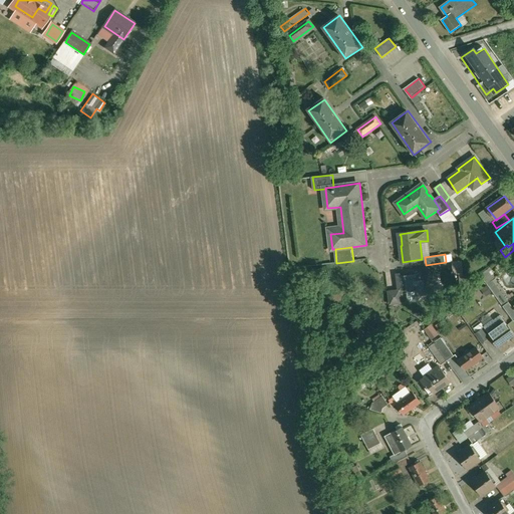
[(463,260),(454,262),(455,273),(464,272),(463,260)]
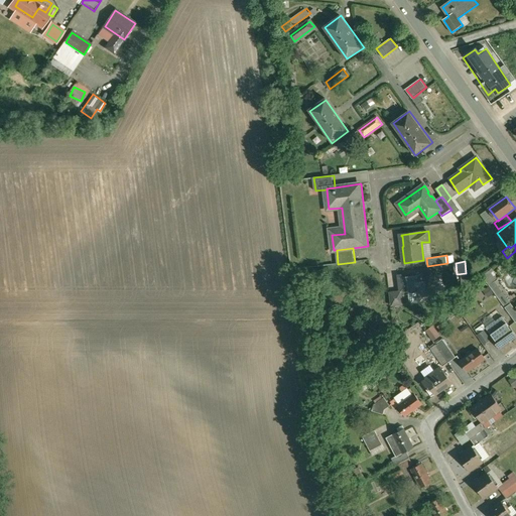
[(433,271),(399,276),(401,291),(401,292),(409,291),(410,301),(412,302),(436,299),(434,285),(438,284),(439,282),(439,276),(437,275),(433,275),(433,271)]
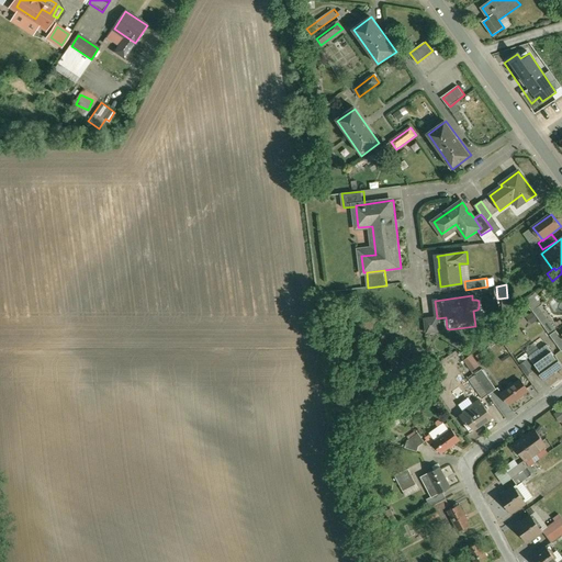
[(557,330),(540,306),(534,311),(550,335),(557,330)]
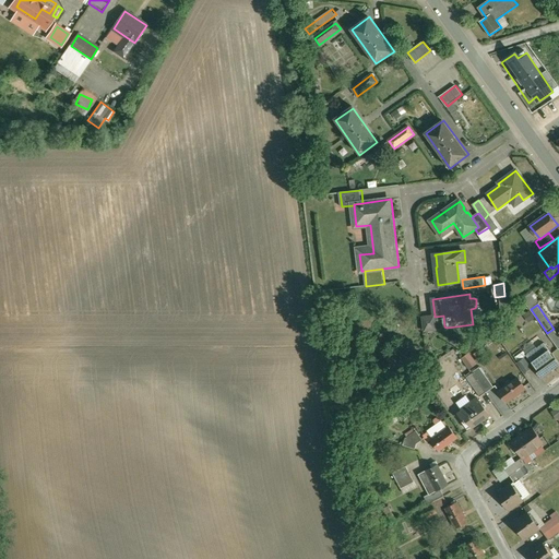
[(435,316),(423,318),(424,331),(437,329),(435,317),(435,316)]
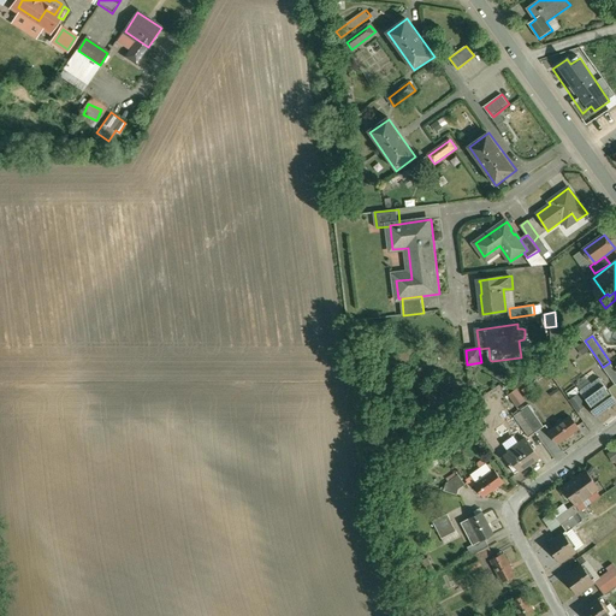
[(615,369),(610,362),(603,367),(615,384),(615,369)]
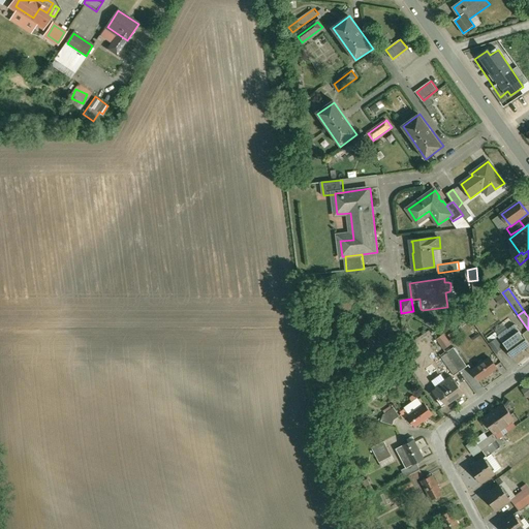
[(523,334),(516,324),(499,336),(506,346),(505,347),(512,358),(528,345),(528,342),(523,334)]
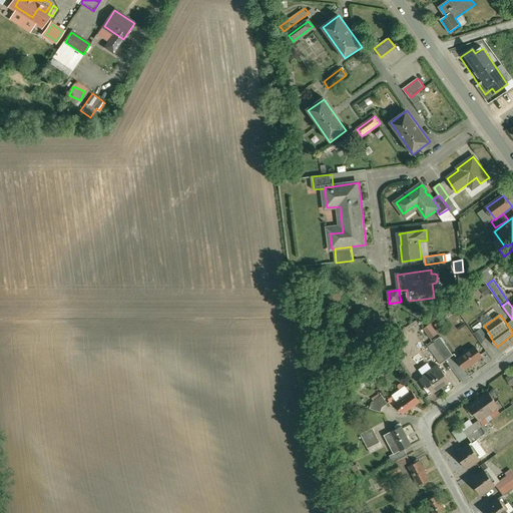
[(441,317),(434,322),(437,327),(444,322),(441,317)]
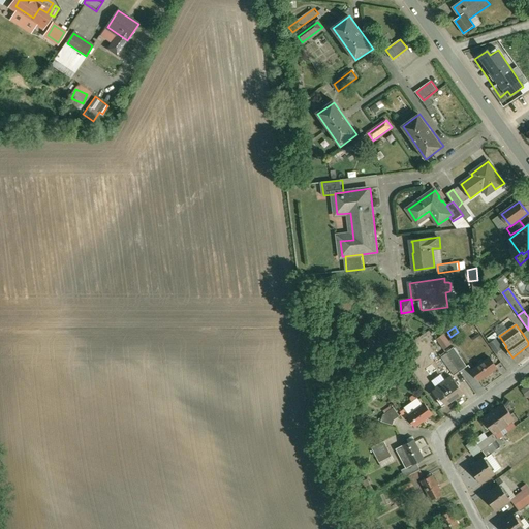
[(450,344),(443,334),(437,338),(444,348),(450,344)]
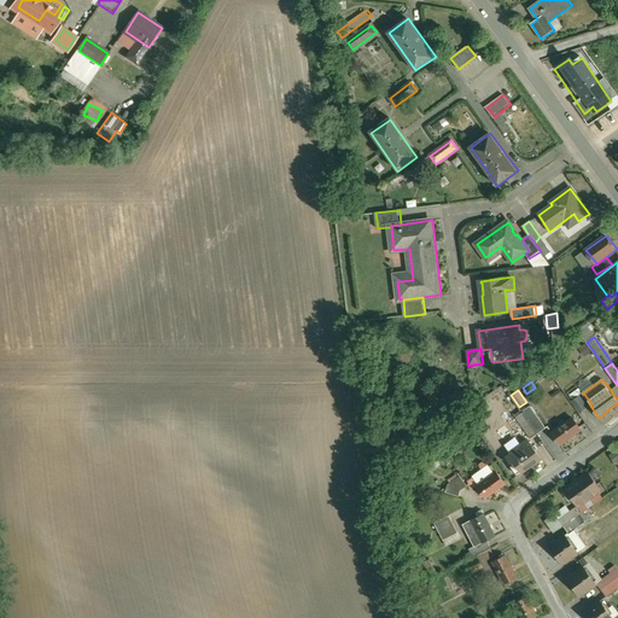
[(587,408),(578,396),(572,401),(581,413),(587,408)]
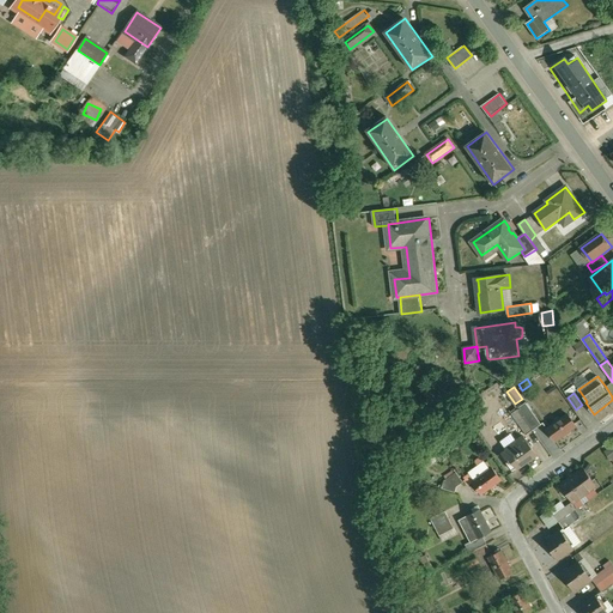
[(542,424),(527,404),(519,410),(525,418),(533,430),(542,424)]
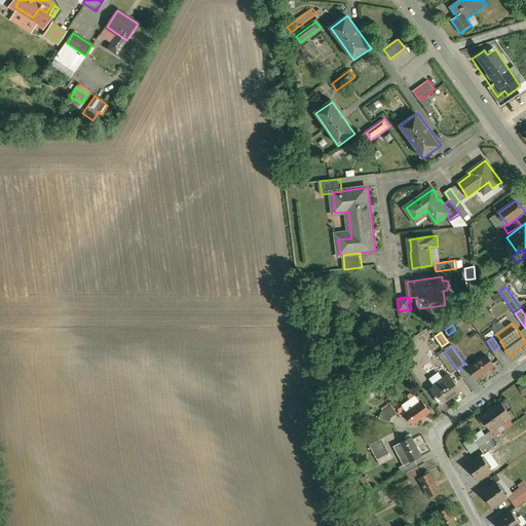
[(445,351),(439,355),(444,363),(450,359),(445,351)]
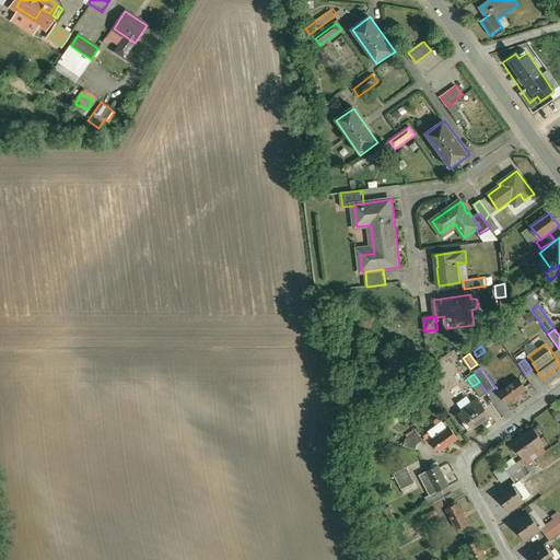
[(520,378),(501,392),(509,403),(527,389),(520,378)]
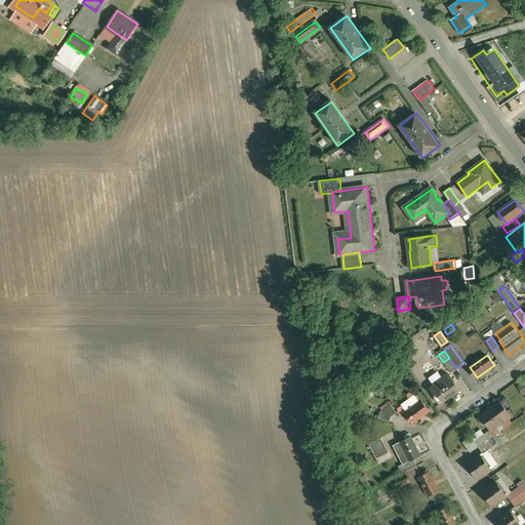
[(456,368),(449,358),(443,362),(451,373),(456,368)]
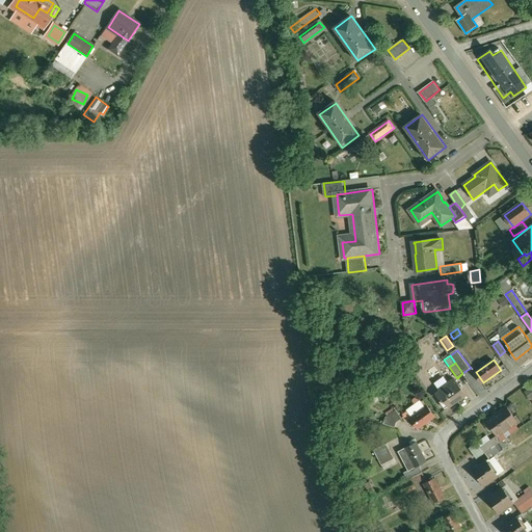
[(454,379),(440,390),(441,392),(436,395),(442,402),(445,400),(449,407),(467,395),(454,379)]
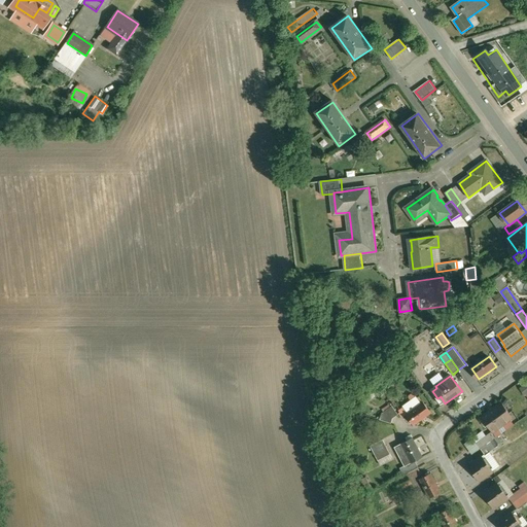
[(424,402),(407,415),(415,425),(432,413),(424,402)]
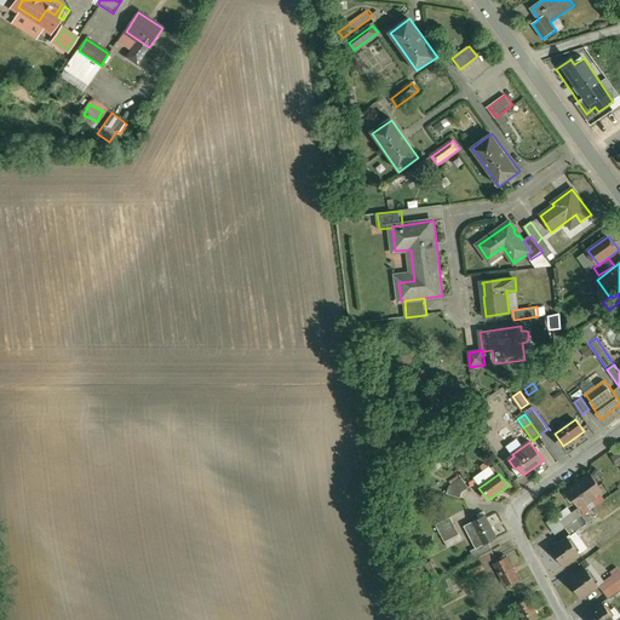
[(591,476),(577,486),(577,484),(568,491),(580,509),(604,492),(591,474),(590,475),(591,476)]
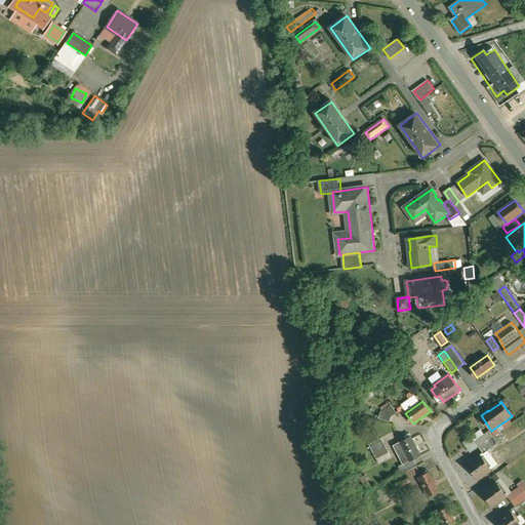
[(380,411),(378,417),(390,421),(391,416),(397,413),(391,404),(380,411)]
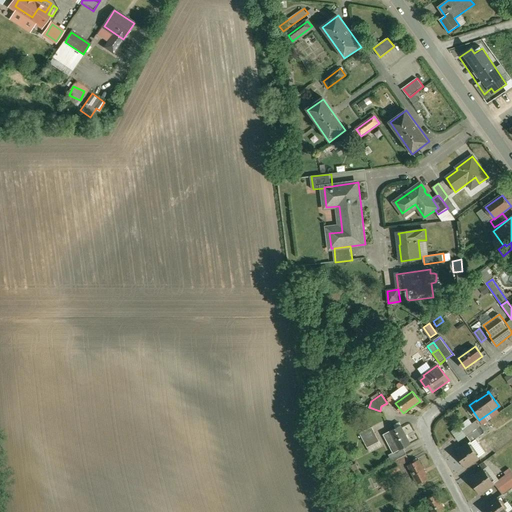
[(476,422),(463,431),(467,436),(480,427),(476,422)]
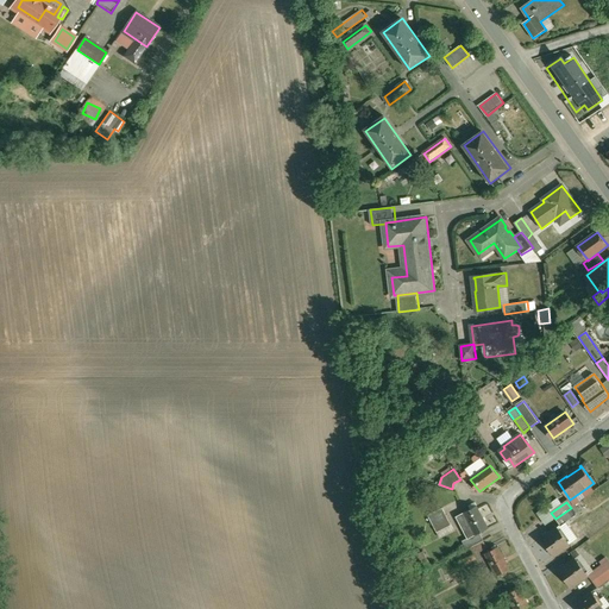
[(477,506),(458,516),(469,538),(477,534),(481,533),(489,528),(477,506)]
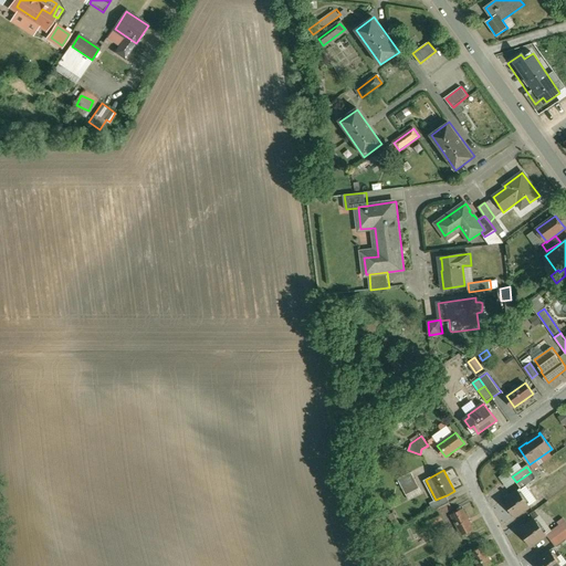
[(413,472),(400,479),(408,493),(421,486),(413,472)]
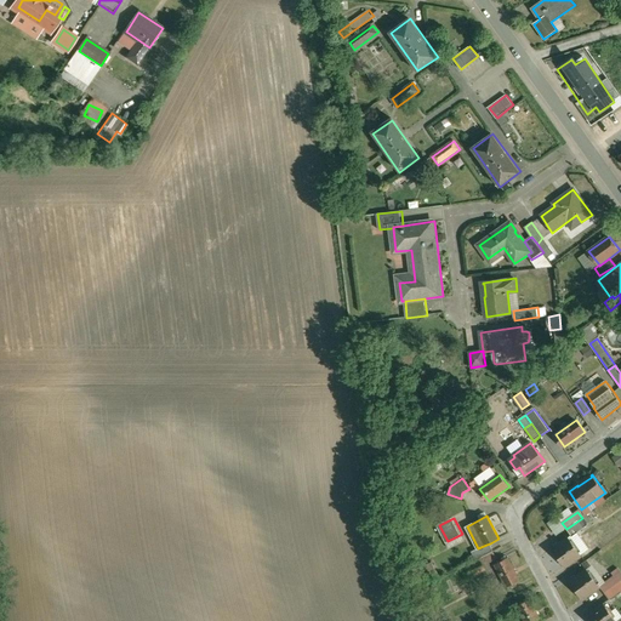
[(582,518),(567,529),(573,537),(587,525),(582,518)]
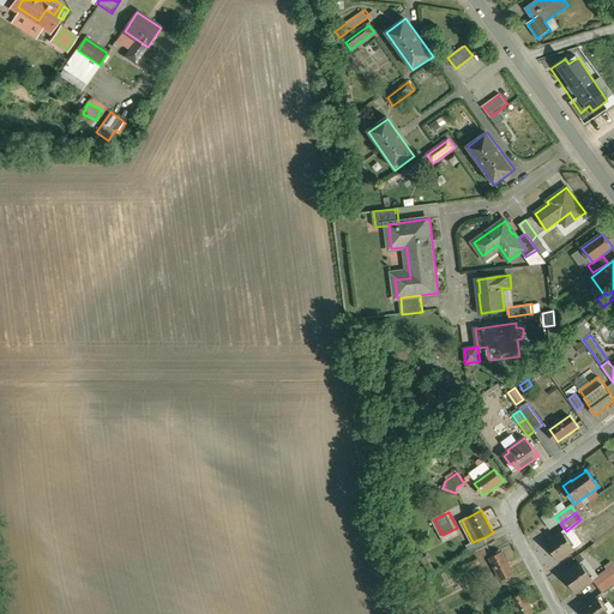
[(563,533),(547,543),(560,561),(575,549),(563,533)]
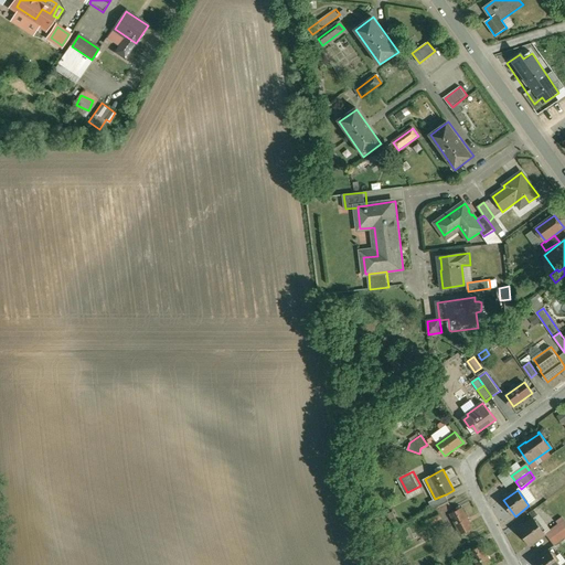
[(435,499),(430,501),(435,510),(449,501),(446,494),(443,496),(435,499)]
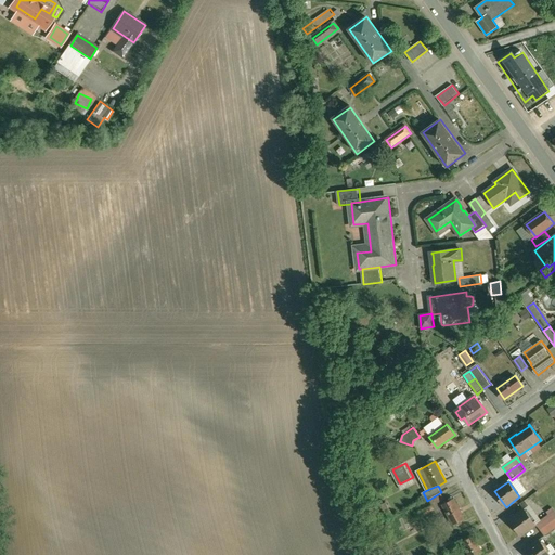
[(454,499),(442,504),(453,525),(465,518),(454,499)]
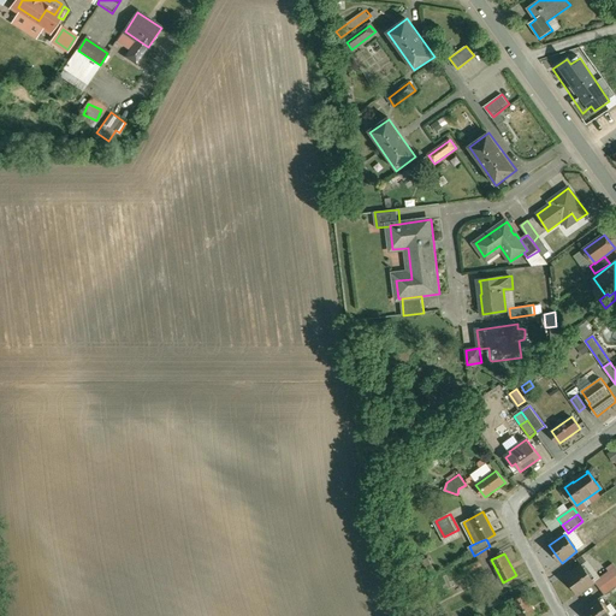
[(477,556),(460,564),(465,574),(481,566),(477,556)]
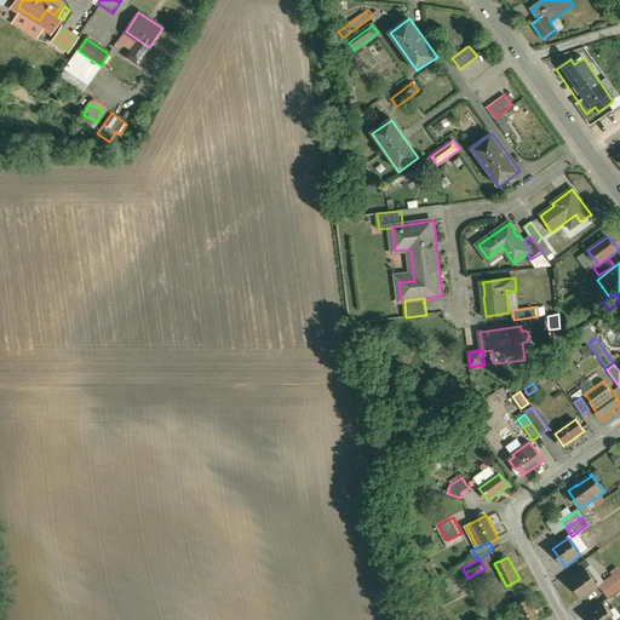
[(432,561),(425,564),(431,577),(438,573),(432,561)]
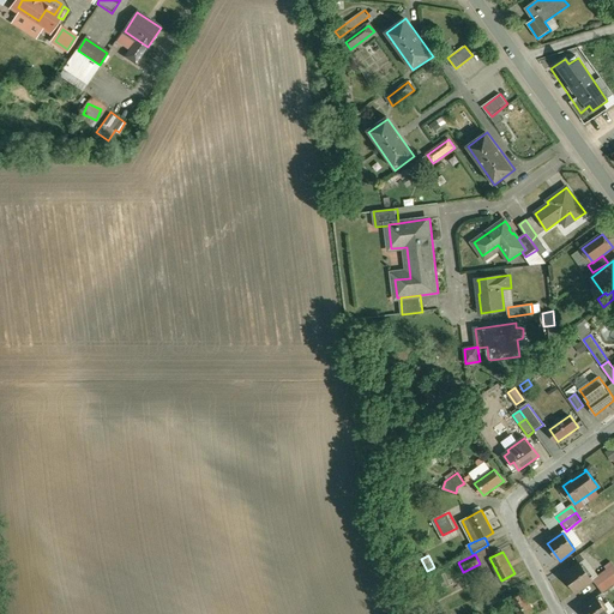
[(582,564),(565,576),(578,594),(595,582),(594,581),(582,564)]
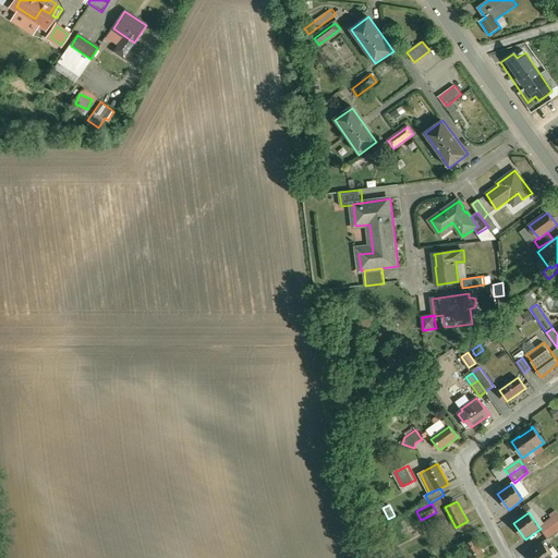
[(554,518),(540,528),(541,529),(544,533),(557,523),(554,518)]
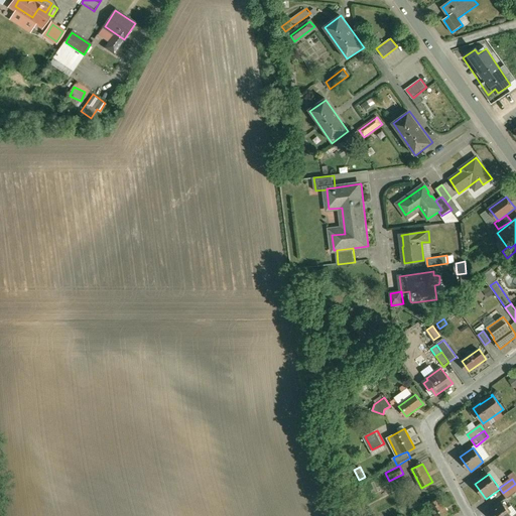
[(515,483),(515,484),(503,493),(508,500),(515,493),(515,483)]
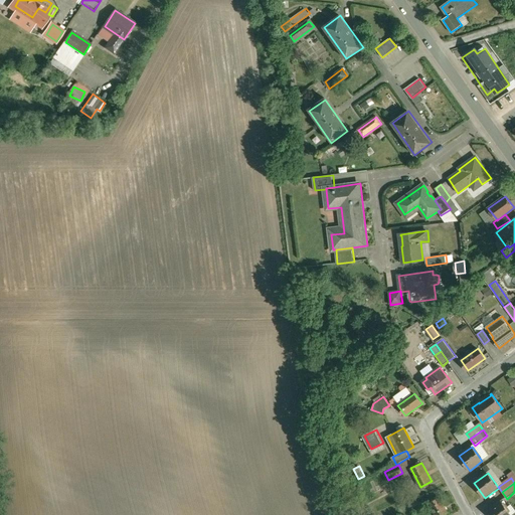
[(449,514),(440,497),(428,503),(435,514),(449,514)]
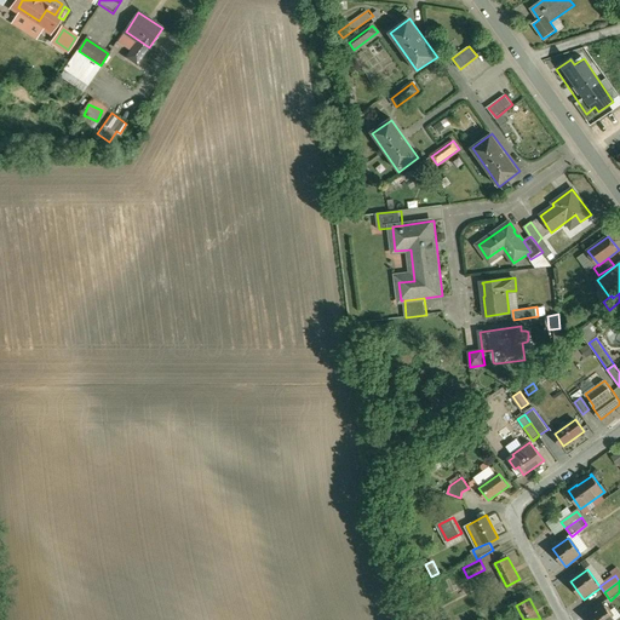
[(503,602),(482,613),(486,619),(489,619),(507,610),(503,602)]
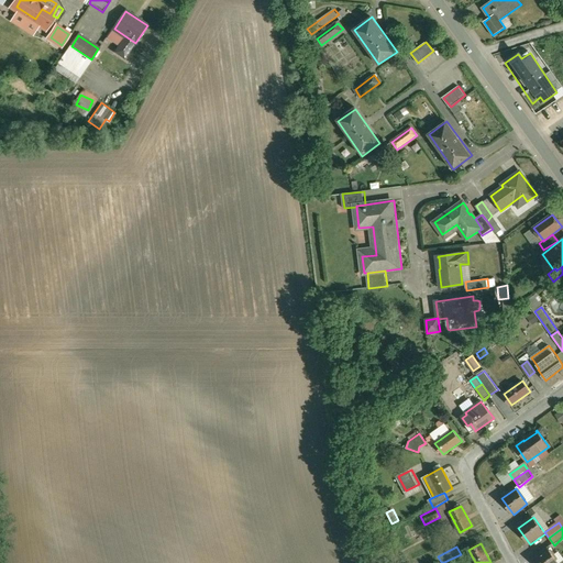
[(559,562),(549,549),(534,559),(537,562),(559,562)]
